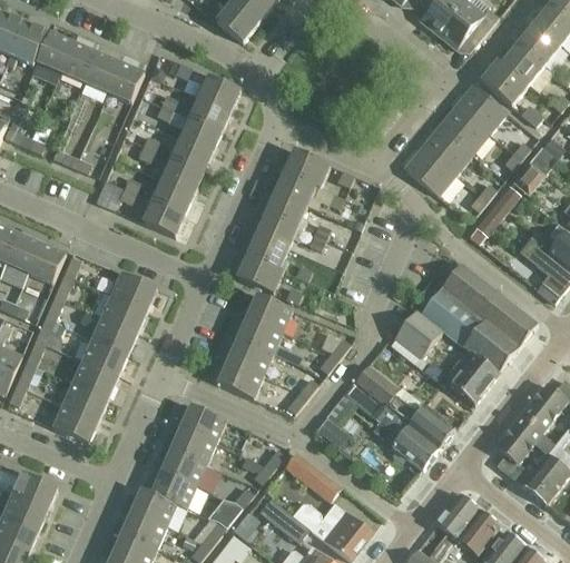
[(217,21),(243,42),(259,21),(233,0),(217,21)]
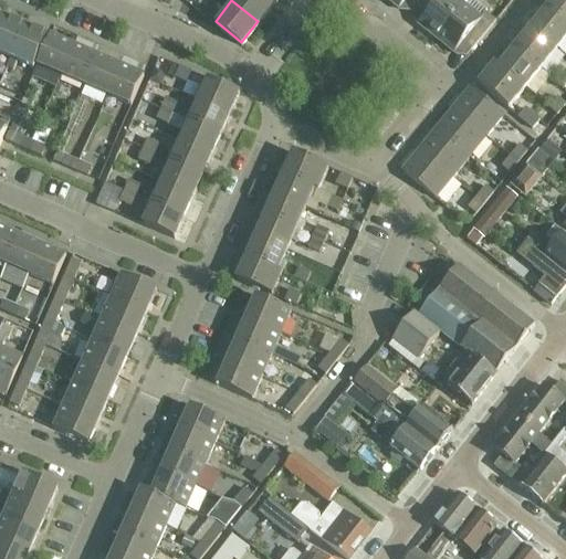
[(231,0),(258,21),(273,1),(272,0),(231,0)]
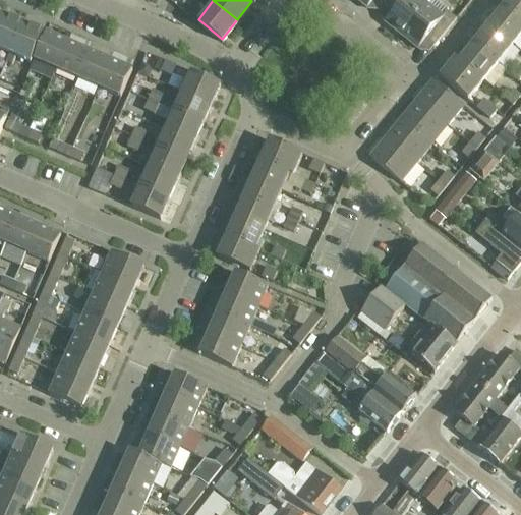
[(401,32),(426,0),(397,0),(398,1),(385,17),(401,32)]
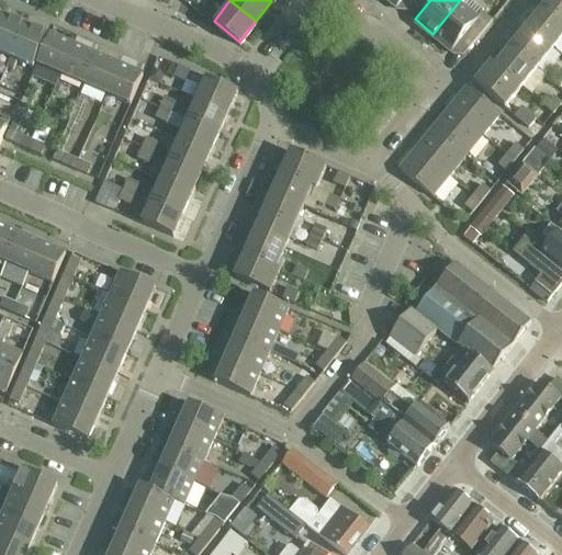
[(474,37),(492,15),(472,0),(460,0),(433,34),(451,48),(465,30),(474,37)]
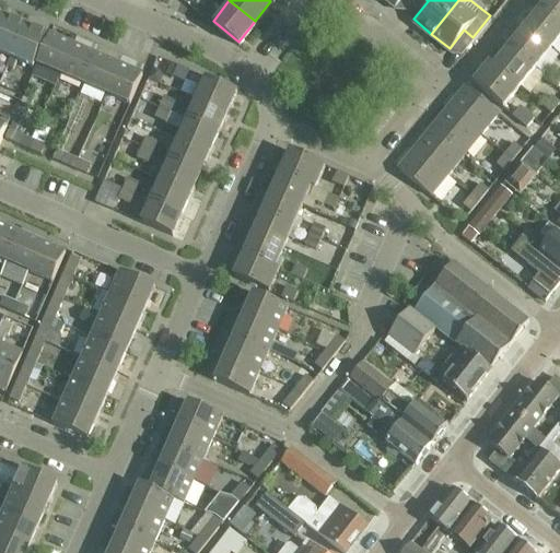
[(493,0),(488,8),(493,12),(502,1),(503,0),(493,0)]
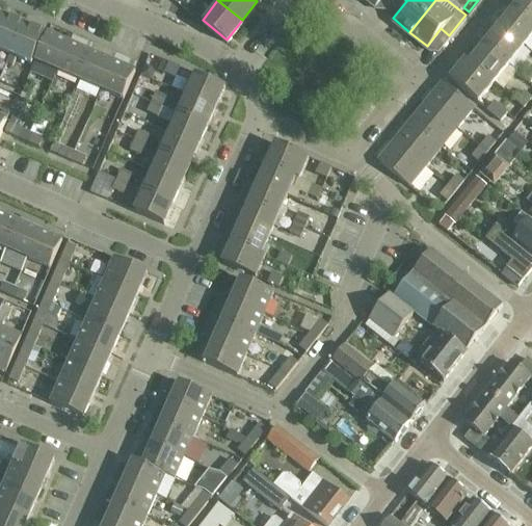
[(517,0),(512,6),(531,22),(531,0),(517,0)]
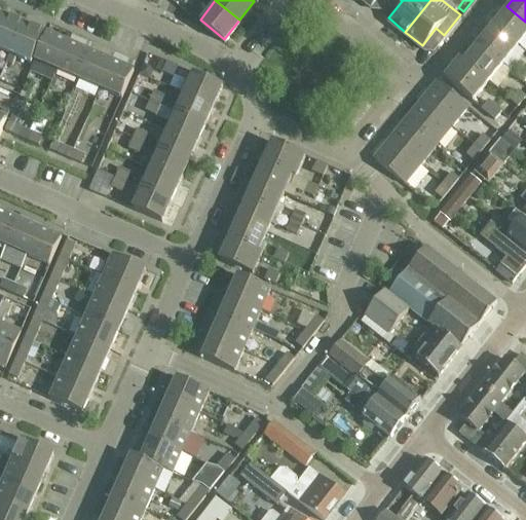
[(495,21),(519,40),(525,30),(525,22),(506,6),(495,21)]
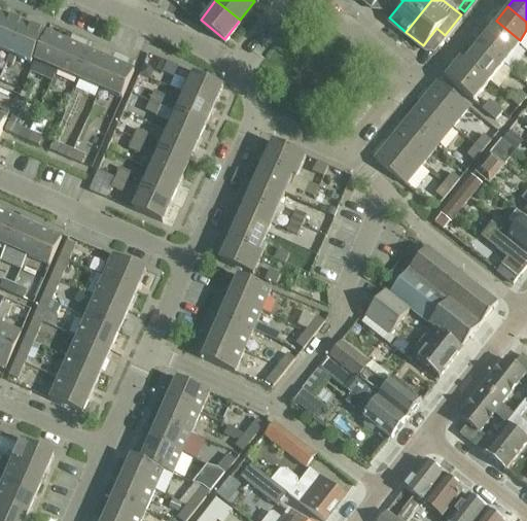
[(0,45),(10,50),(24,20),(3,10),(0,18),(0,45)]
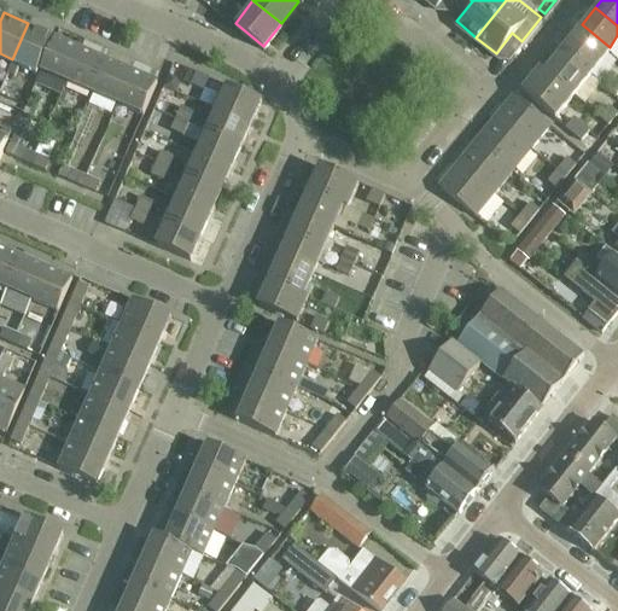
[(52,33),(38,27),(28,23),(12,59),(7,70),(15,73),(19,63),(36,70),(52,33)]
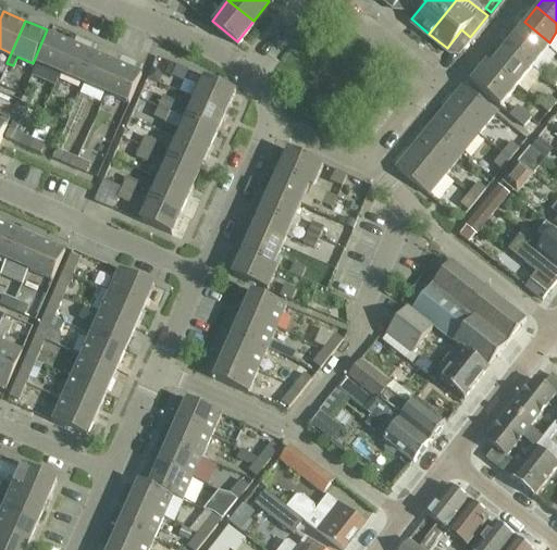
[(511,36),(537,57),(549,42),(524,22),(511,36)]
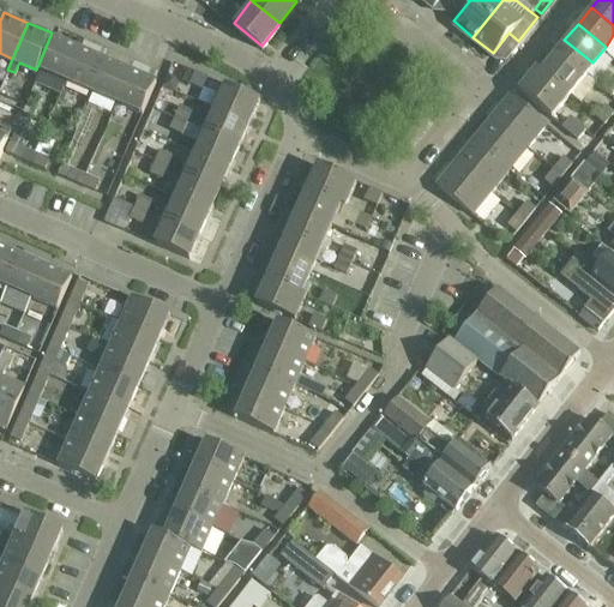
[(66,77),(79,44),(54,34),(40,66),(66,77)]
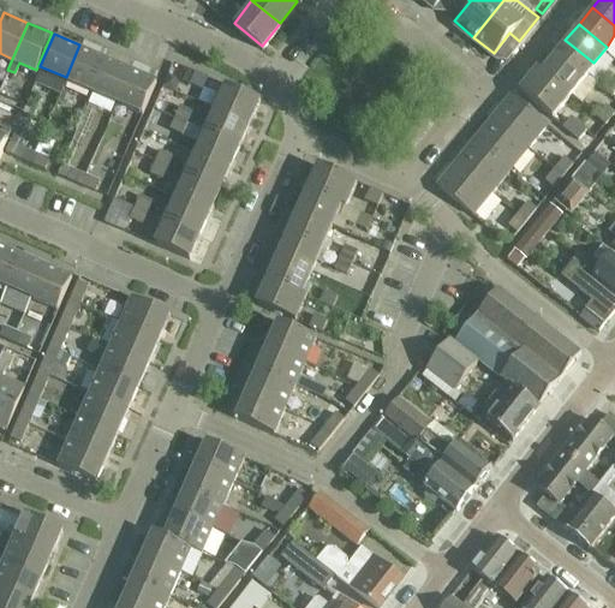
[(565,40),(551,57),(579,79),(593,63),(565,40)]
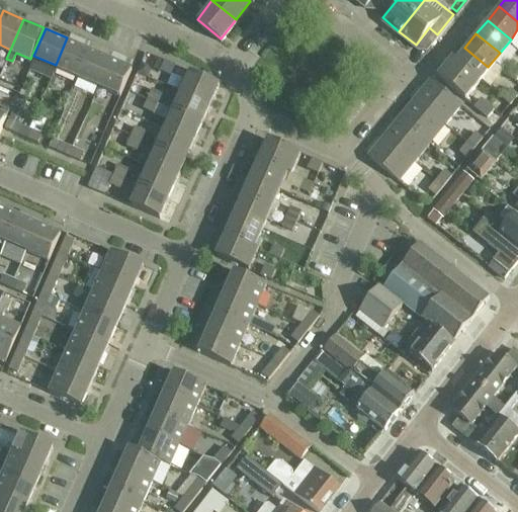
[(77,74),(88,47),(67,37),(56,65),(77,74)]
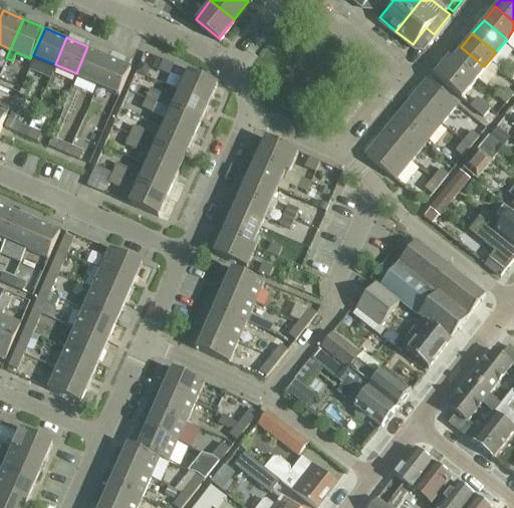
[(96,82),(108,55),(87,46),(76,73),(96,82)]
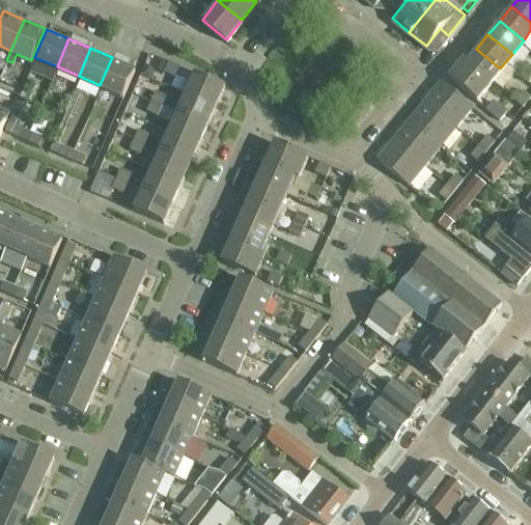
[(465,55),(460,60),(488,83),(500,68),(476,49),(469,58),(465,55)]
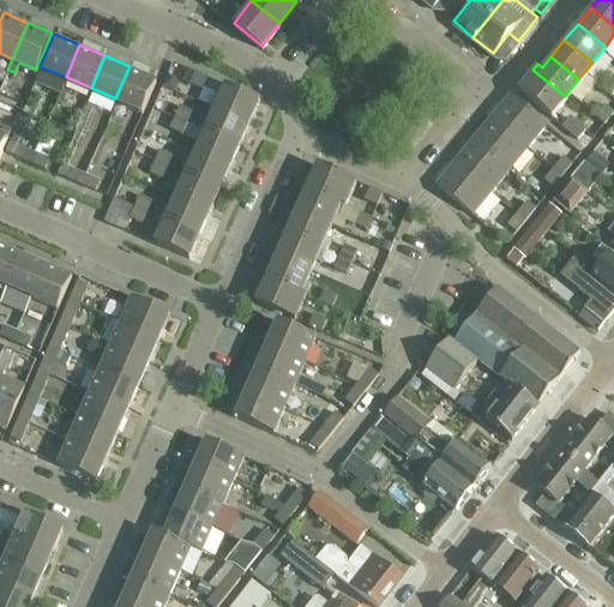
[(115,98),(142,109),(156,77),(130,66),(115,98)]
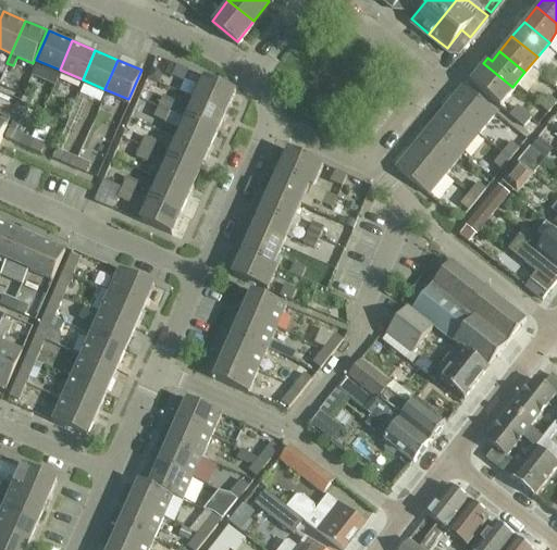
[(183,77),(188,66),(176,61),(172,72),(183,77)]
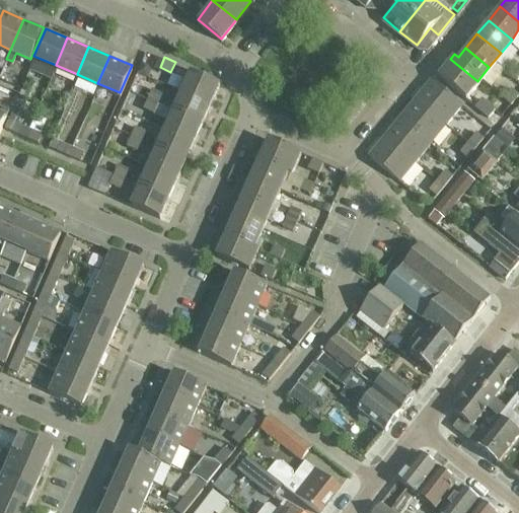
[(466,95),(477,81),(450,59),(438,73),(466,95)]
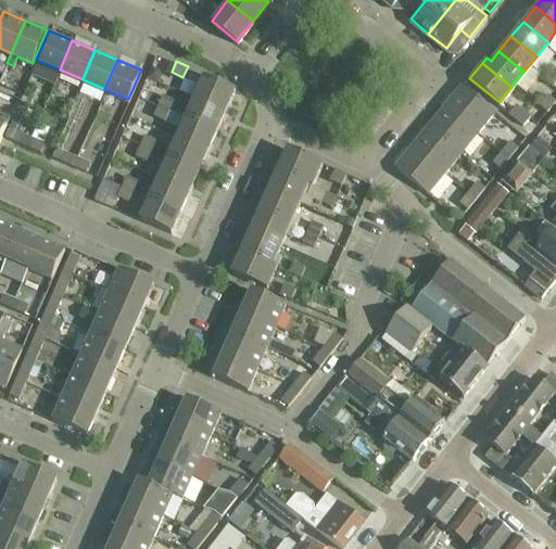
[(235,87),(200,72),(194,83),(199,85),(194,94),(225,109),(235,87)]
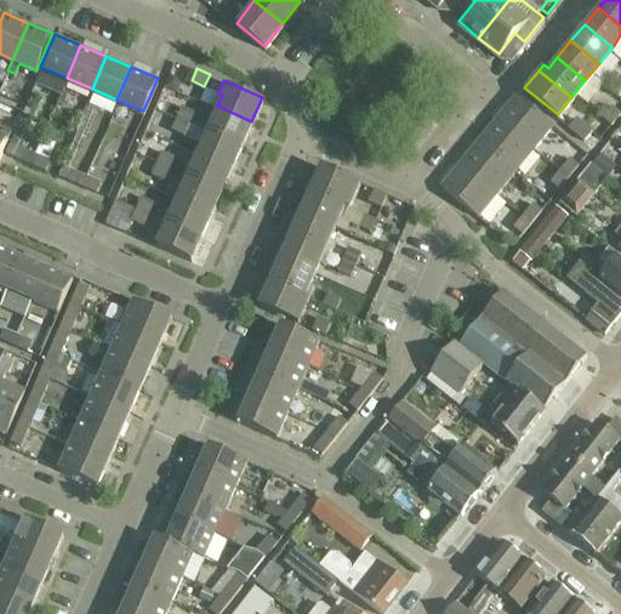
[(516,92),(497,115),(534,146),(553,121),(516,92)]
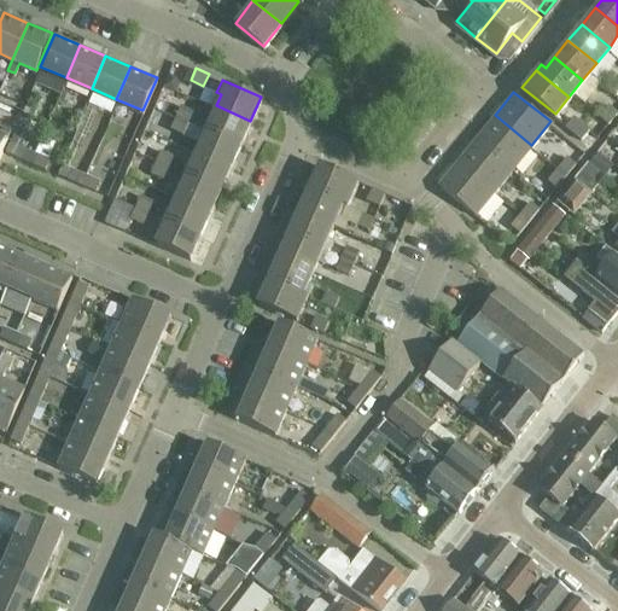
[(599,115),(608,122),(617,109),(610,102),(599,115)]
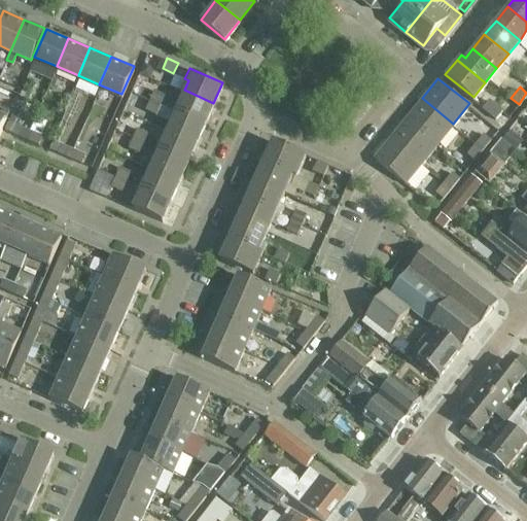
[(149,98),(161,102),(165,93),(153,88),(149,98)]
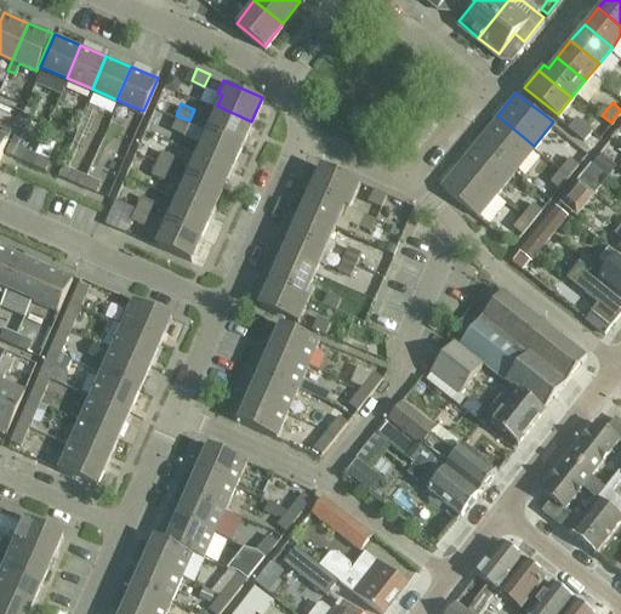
[(203,126),(241,143),(251,121),(217,106),(212,117),(208,115),(203,126)]
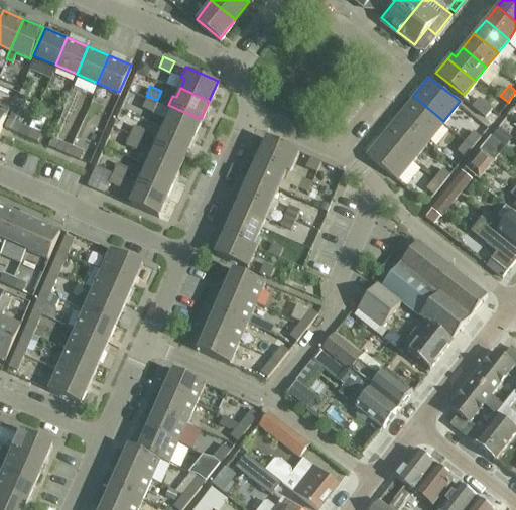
[(157,100),(146,96),(142,105),(152,110),(157,100)]
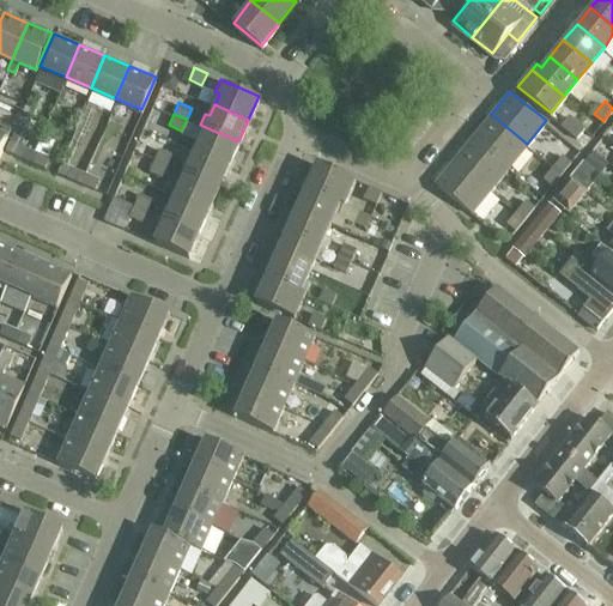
[(472,135),(509,165),(527,144),(491,114),(472,135)]
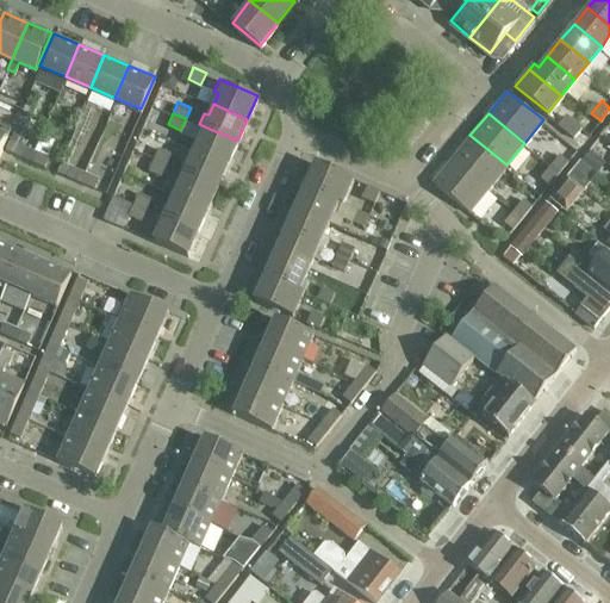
[(559,122),(574,135),(582,125),(566,113),(559,122)]
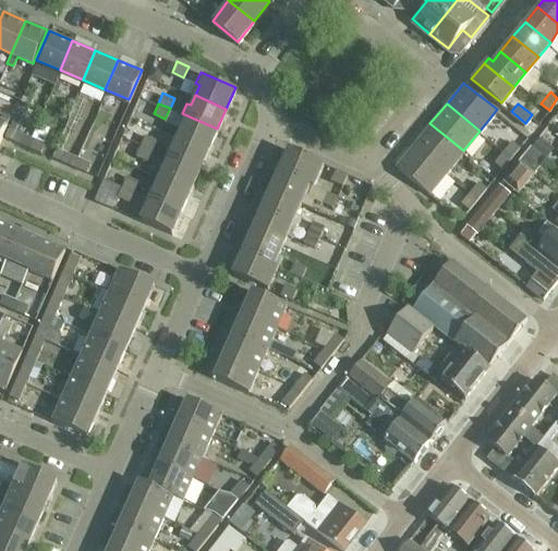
[(0,137),(7,123),(5,123),(10,113),(3,111),(0,118),(0,137)]
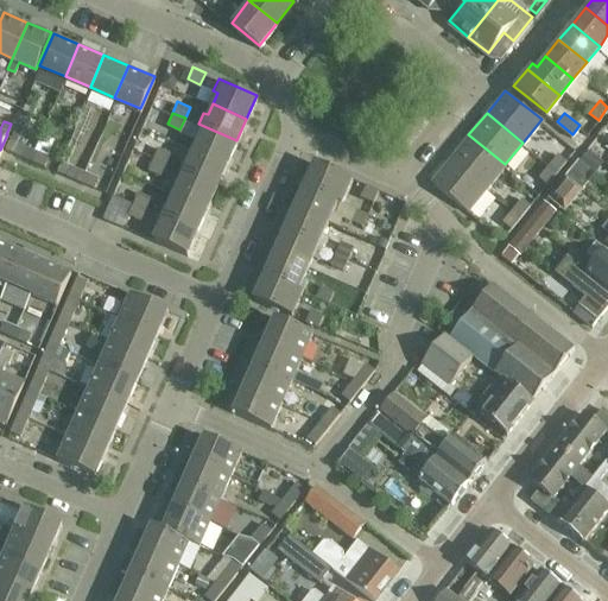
[(197,137),(192,147),(227,163),(236,140),(198,124),(194,135),(197,137)]
